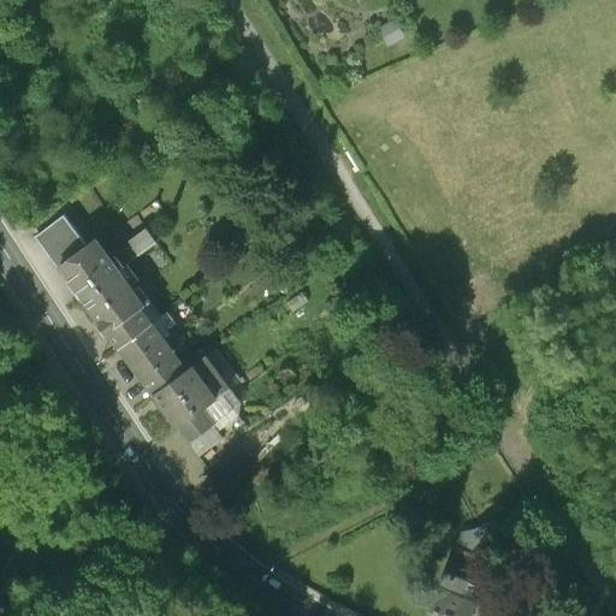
[(36,238),(58,266),(86,244),(65,217),(36,238)]
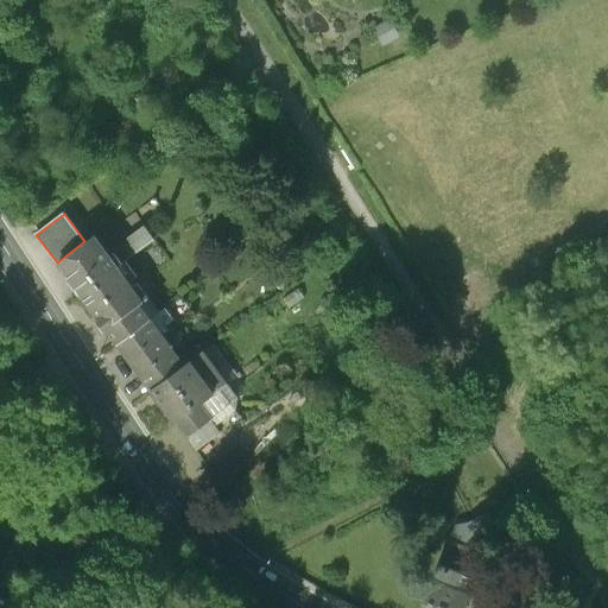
[(143,226),(108,251),(119,266),(127,260),(154,240),(143,226)]
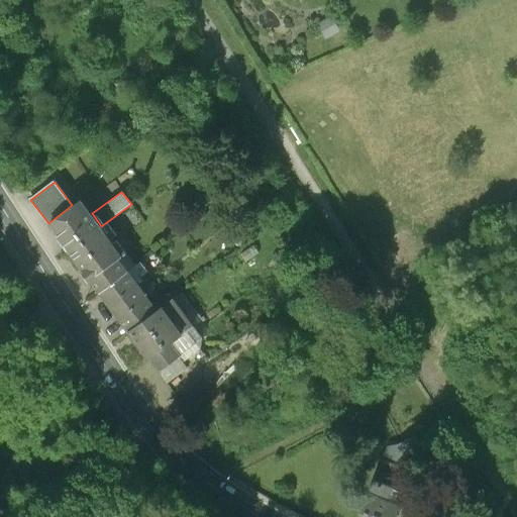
[(72,205),(48,223),(69,250),(101,226),(92,213),(81,199),(72,205)]
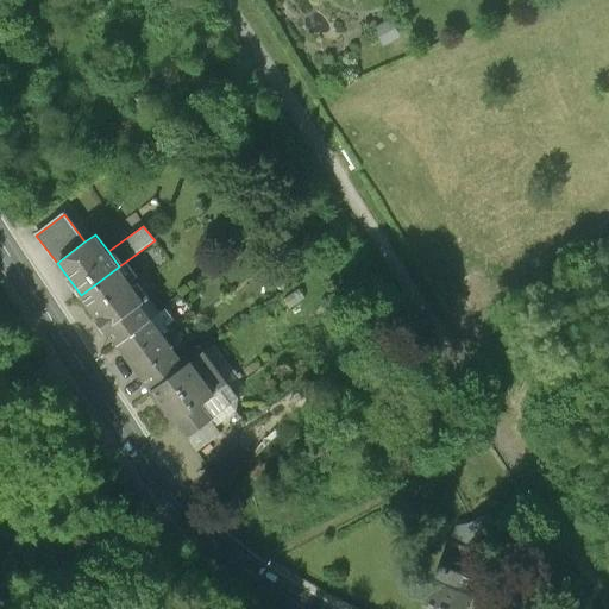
[(127,261),(119,267),(81,295),(118,344),(152,319),(159,314),(148,299),(149,299),(138,283),(135,287),(130,281),(137,275),(127,261)]
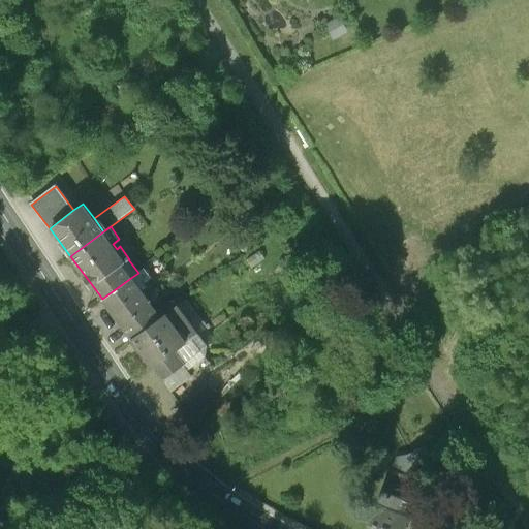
[(138,273),(132,277),(102,299),(131,338),(152,323),(161,316),(173,308),(144,269),(138,273)]
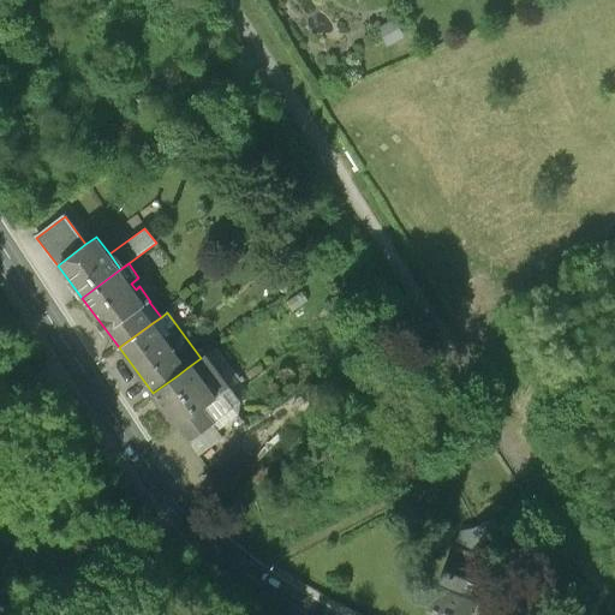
[(187,368),(177,376),(153,393),(190,443),(215,424),(213,422),(202,407),(222,393),(230,387),(206,354),(201,358),(187,368)]
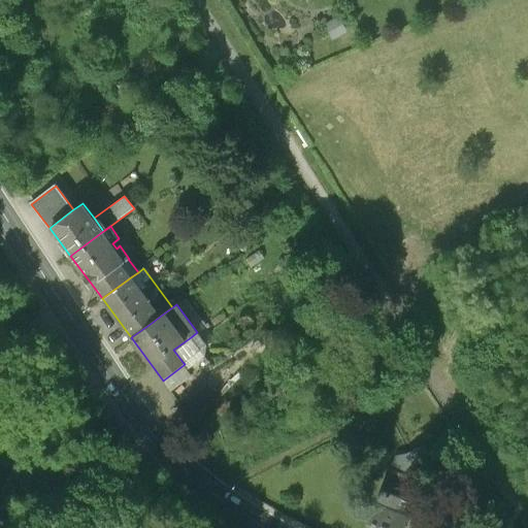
[(200,349),(191,337),(173,350),(183,362),(200,349)]
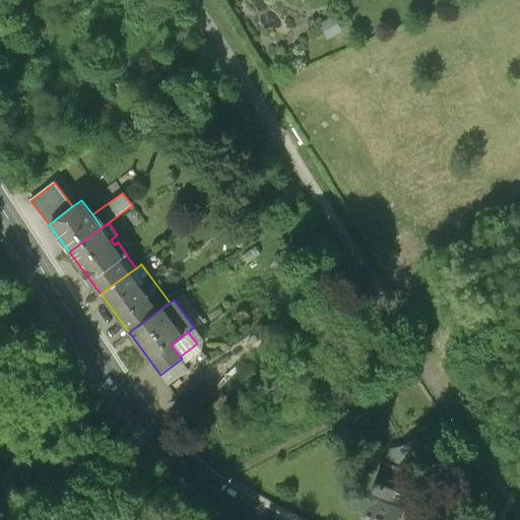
[(189,369),(182,359),(160,375),(168,385),(189,369)]
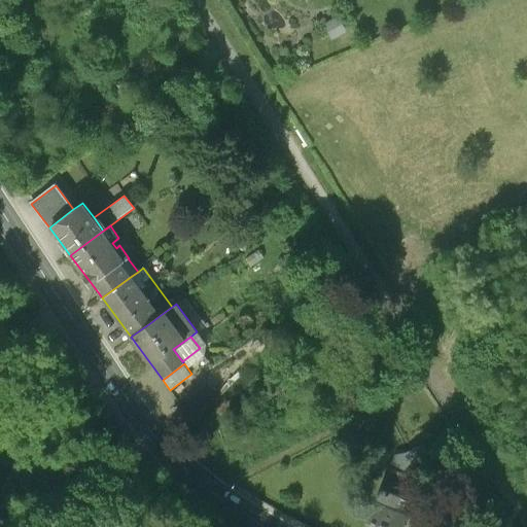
[(374,501),(362,526),(402,526),(408,515),(401,513),(407,499),(401,497),(401,496),(380,488),(375,501),(374,501)]
